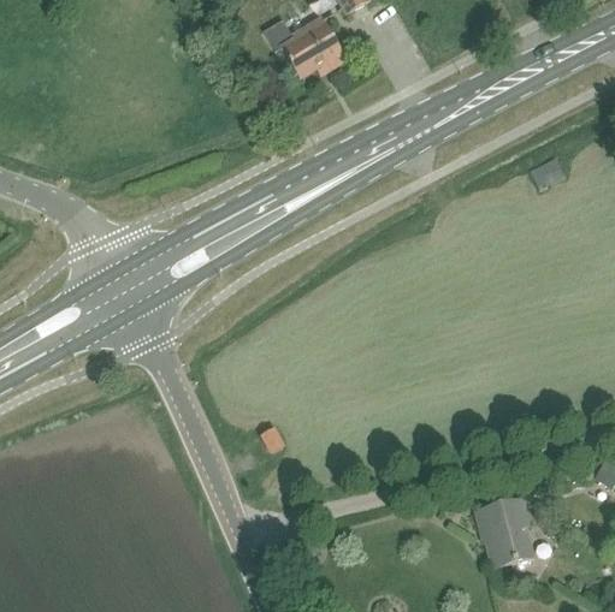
[(372,0),(337,0),(347,15),(372,0)]
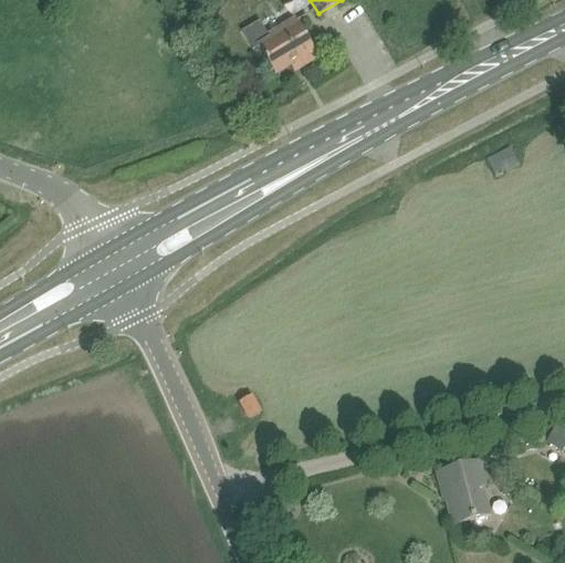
[(320,54),(316,49),(297,18),(270,33),(262,19),(243,30),(254,48),(260,44),(276,73),(292,63),(295,70),(320,54)]
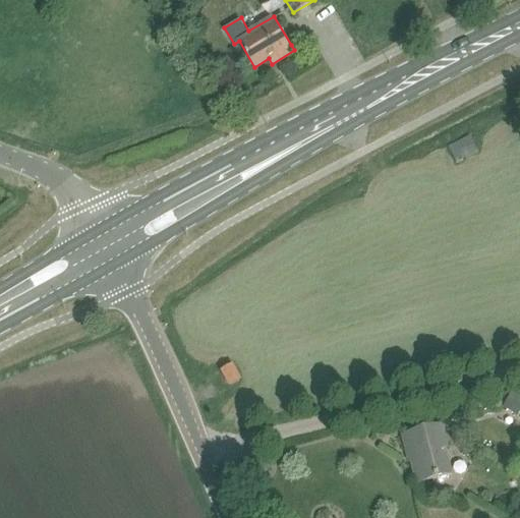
[(452,159),(475,151),(470,133),(446,141),(452,159)]
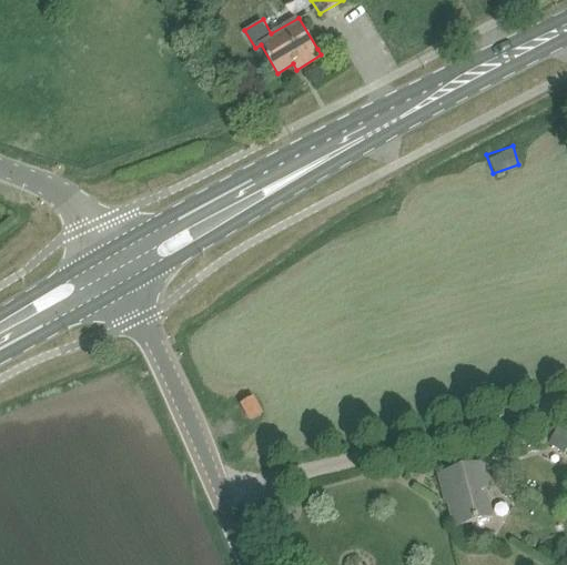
[(243,401),(252,417),(253,417),(263,412),(253,395),(243,401)]
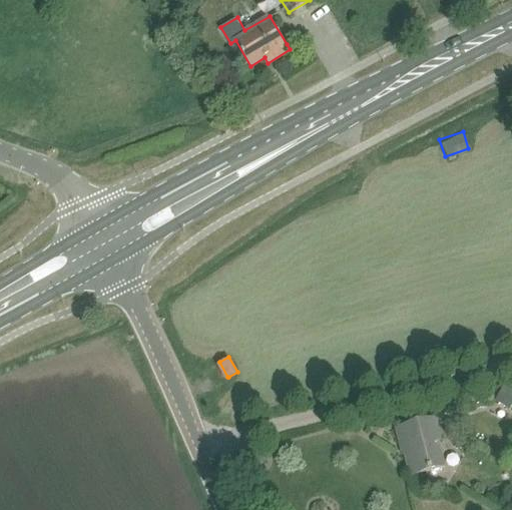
[(495,399),(510,407),(511,404),(511,389),(504,385),(495,399)]
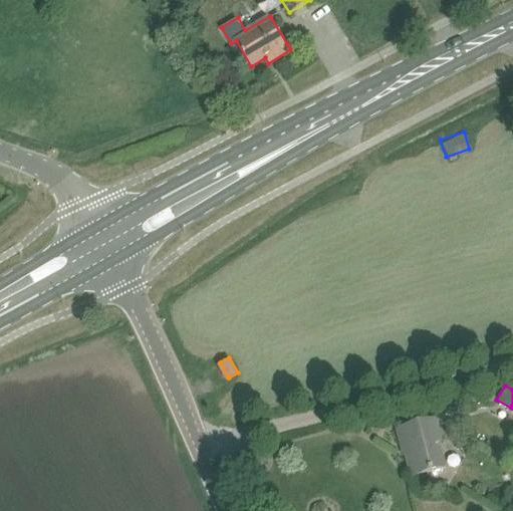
[(445,438),(444,437),(439,417),(399,428),(403,444),(405,444),(413,475),(446,467),(439,440),(445,438)]
